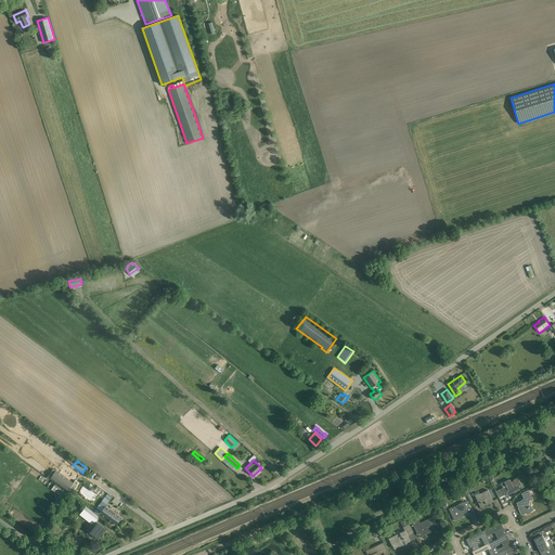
[(50,479),(67,492),(67,491),(72,485),(54,473),(50,479)]
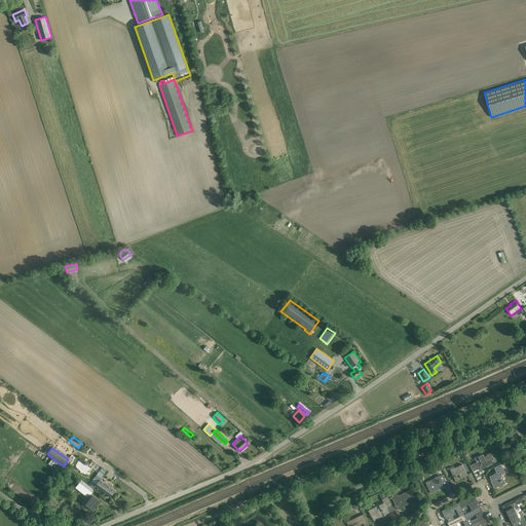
[(495,462),(490,453),(486,455),(486,456),(484,457),(483,454),(478,457),(478,456),(475,458),(477,462),(470,465),(473,472),(478,470),(479,471),(483,467),(483,466),(487,465),(495,462)]
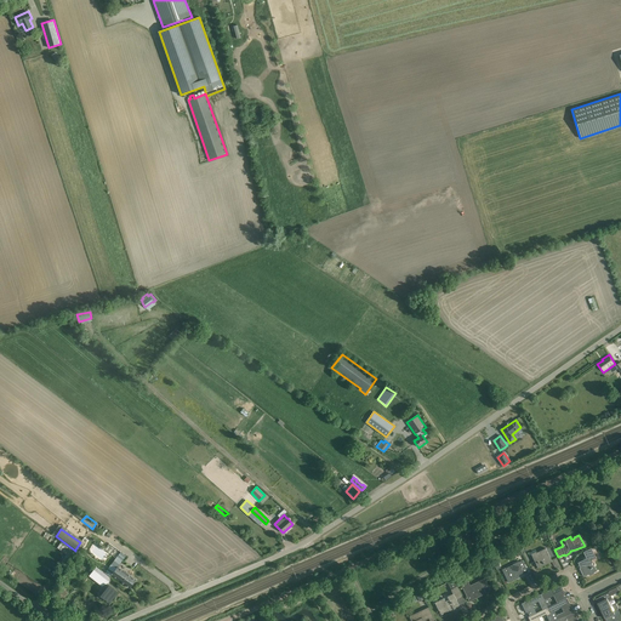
[(80,542),(75,550),(79,552),(83,546),(84,547),(86,543),(85,543),(87,540),(84,537),(83,541),(80,542)]
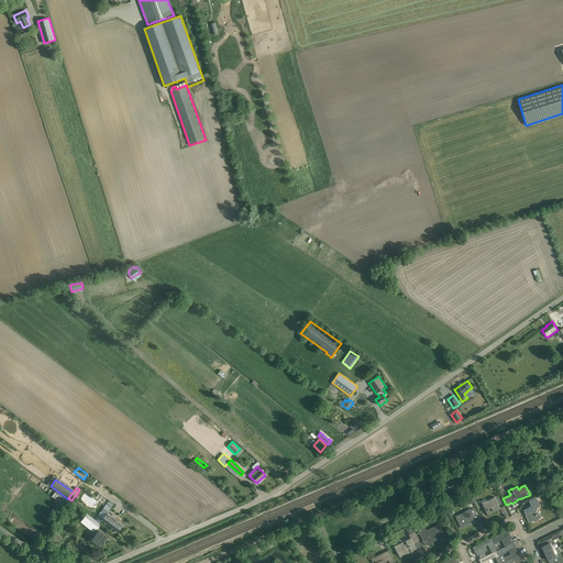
[(59,517),(69,503),(64,498),(55,492),(52,497),(59,503),(53,512),(59,517)]
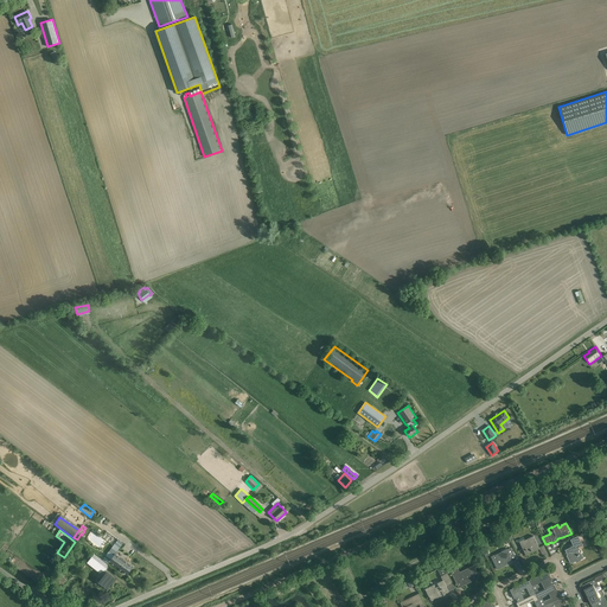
[(159,550),(146,530),(138,536),(145,545),(147,544),(154,554),(159,550)]
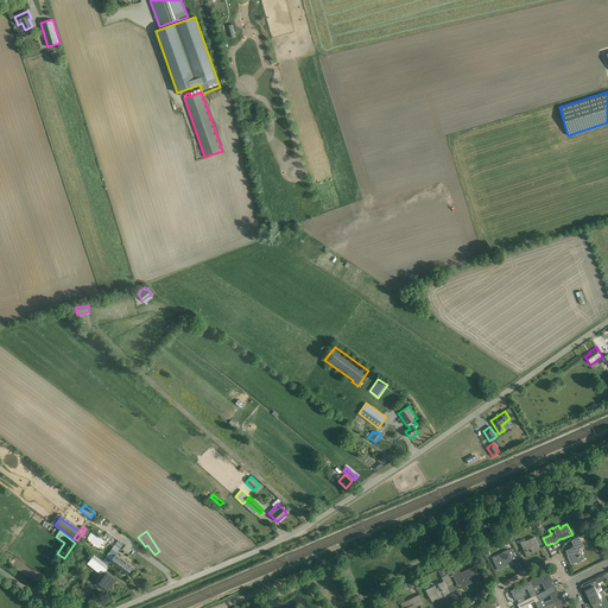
[(179,556),(182,564),(191,561),(190,555),(189,552),(183,555),(181,550),(182,550),(177,536),(166,540),(169,549),(171,553),(173,553),(175,558),(179,556)]
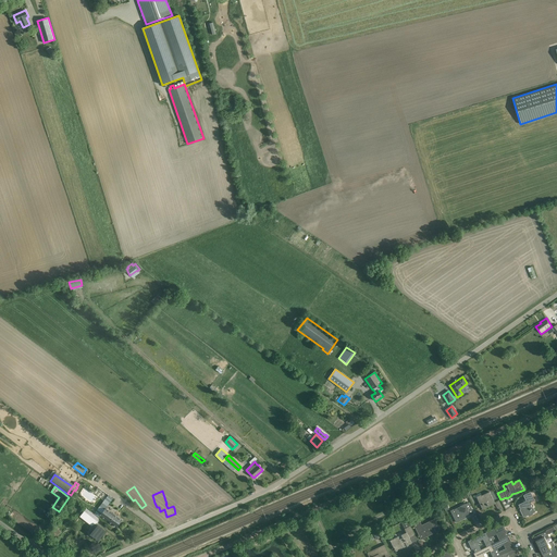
[(495,504),(490,492),(477,498),(482,510),(495,504)]
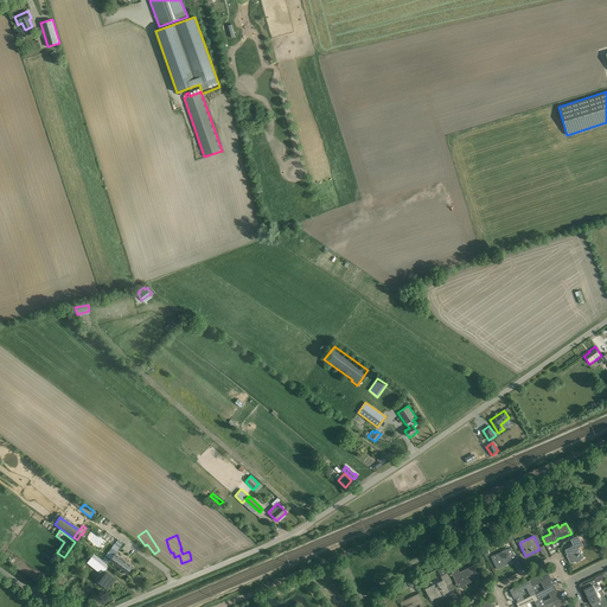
[(580,550),(579,548),(582,545),(577,536),(570,540),(573,544),(574,543),(575,545),(566,550),(564,550),(567,555),(568,555),(569,556),(567,557),(570,563),(575,561),(576,563),(581,561),(580,560),(583,558),(581,554),(580,554),(577,550),(580,550)]
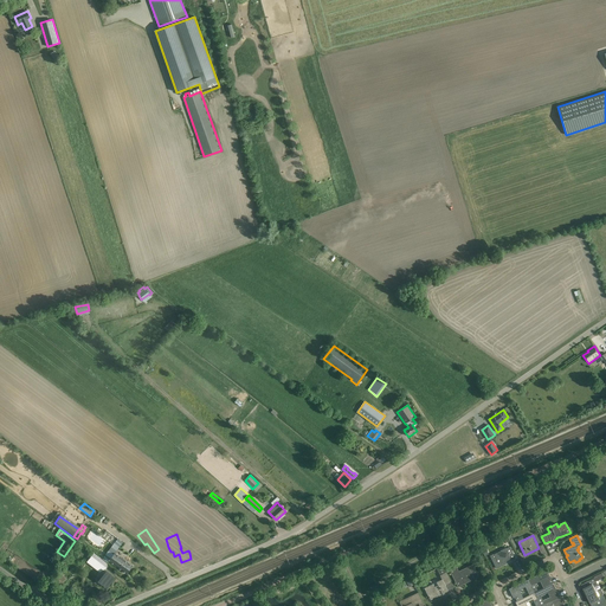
[(102,559),(107,562),(109,560),(127,573),(133,566),(115,553),(123,542),(118,539),(102,559)]
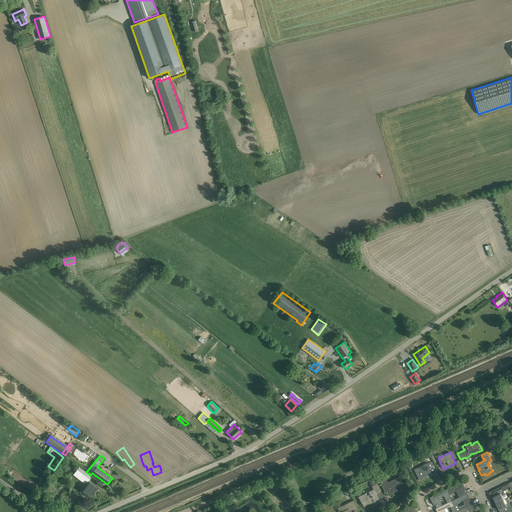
[(418,467),(414,469),(419,480),(426,477),(426,476),(428,475),(427,474),(431,472),(432,474),(436,472),(431,462),(427,464),(427,463),(422,465),(422,466),(419,468),(418,467)]
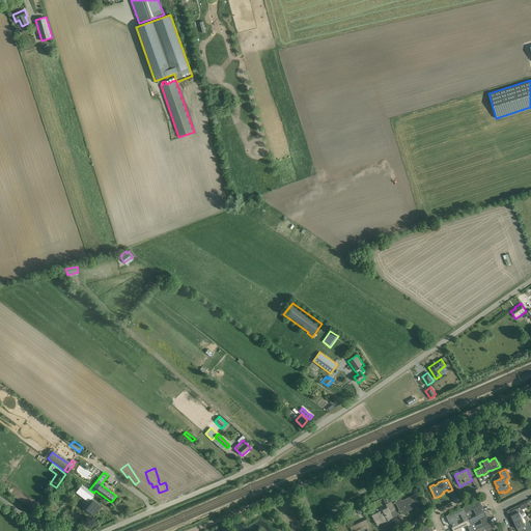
[(90,491),(82,484),(80,487),(88,494),(90,491)]
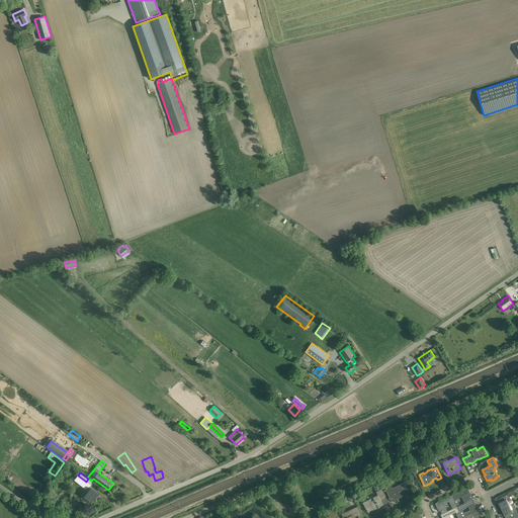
[(93,483),(89,479),(84,485),(88,489),(93,483)]
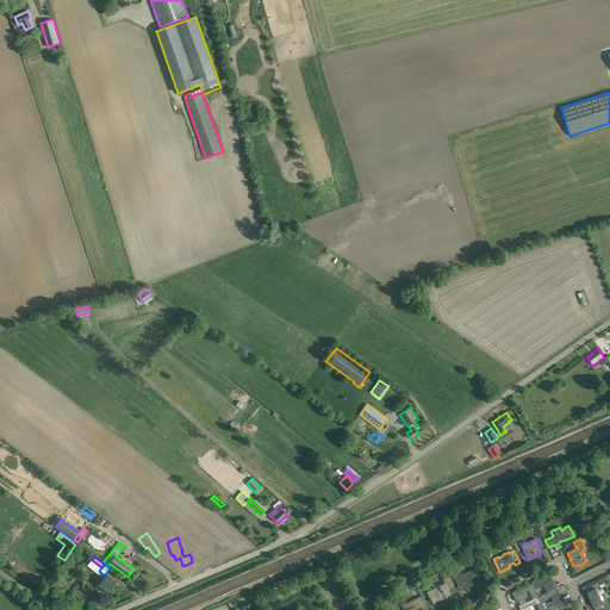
[(460,571),(453,574),(461,591),(465,590),(464,589),(475,583),(477,584),(483,580),(475,567),(471,571),(461,576),(460,571)]
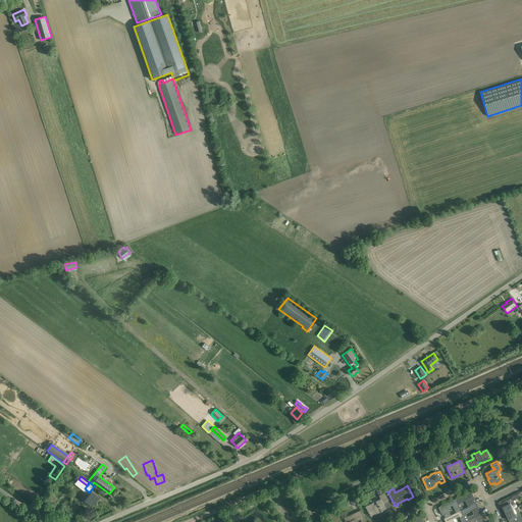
[(45,502),(52,507),(58,499),(53,494),(58,488),(56,487),(54,489),(52,491),(51,493),(51,494),(45,502)]
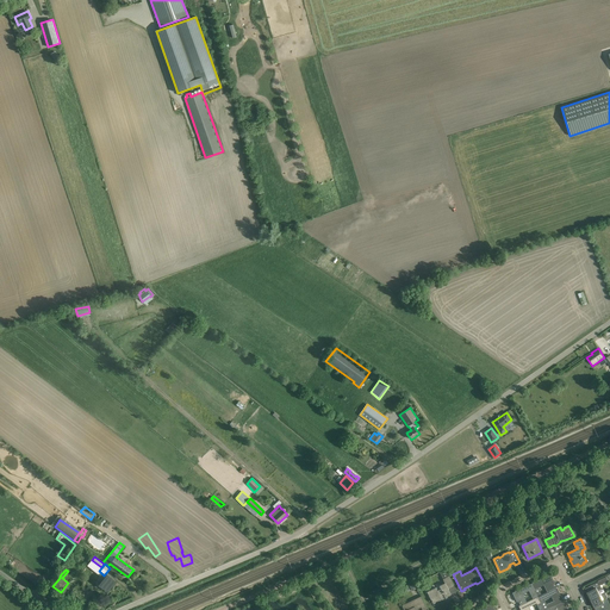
[(548,591),(555,589),(551,580),(553,579),(551,574),(531,584),(535,590),(537,589),(537,587),(545,584),(548,591)]
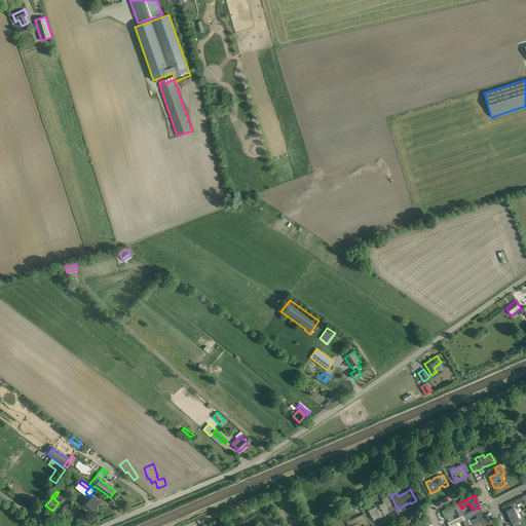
[(86,504),(86,505),(88,508),(92,511),(100,501),(94,496),(86,504)]
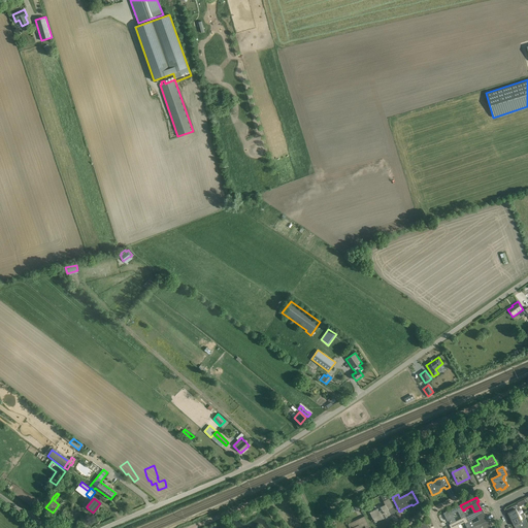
[(377,508),(369,513),(371,516),(372,518),(374,523),(383,519),(382,518),(385,517),(386,519),(391,516),(387,508),(393,506),(391,501),(389,498),(383,501),(385,504),(381,507),(382,510),(378,512),(377,508)]
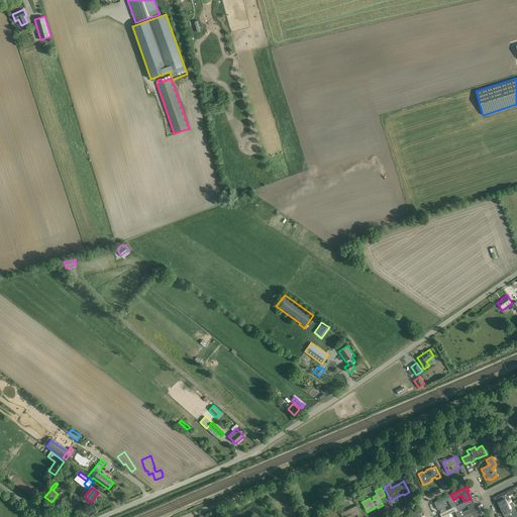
[(509,505),(507,501),(510,499),(509,496),(516,493),(514,488),(509,491),(509,492),(499,497),(499,498),(501,501),(498,502),(499,505),(500,505),(501,508),(509,505)]
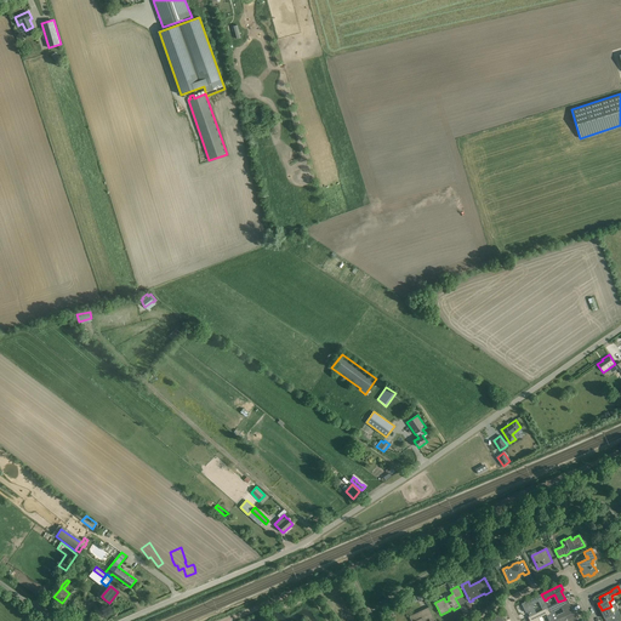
[(540,600),(543,609),(547,608),(546,604),(543,600),(541,594),(522,604),(524,609),(525,608),(530,616),(536,613),(533,605),(531,604),(540,600)]
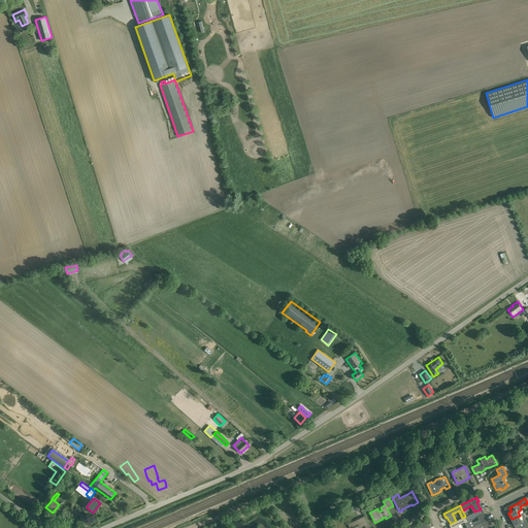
[(70,507),(66,515),(76,521),(81,512),(78,509),(76,512),(70,507)]
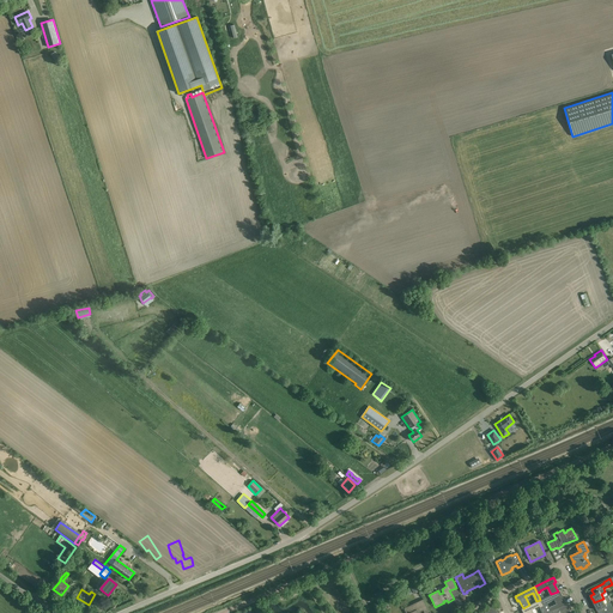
[(563,601),(560,596),(562,595),(559,590),(558,592),(551,594),(550,595),(544,598),(540,600),(544,606),(547,605),(546,602),(553,599),(556,604),(545,610),(547,612),(566,604),(564,600),(563,601)]
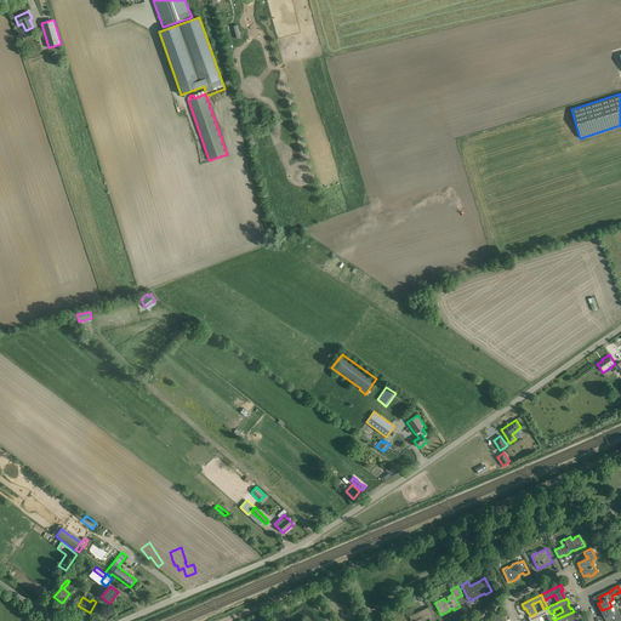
[(611,607),(602,610),(604,615),(603,615),(605,620),(610,620),(611,620),(620,616),(617,609),(619,609),(616,604),(611,607)]
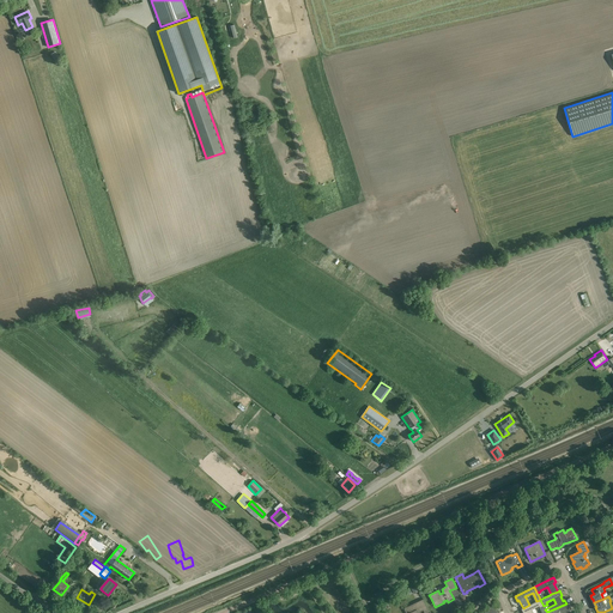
[(404,608),(406,612),(418,612),(423,611),(424,612),(426,612),(430,612),(423,599),(404,608)]
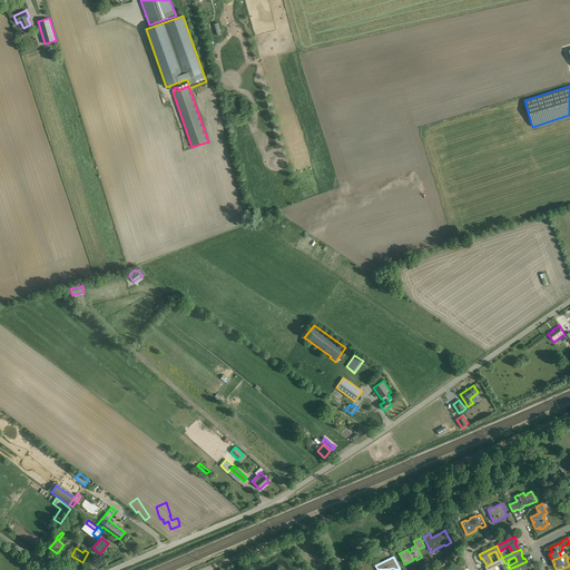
[(502,558),(499,559),(492,562),(487,566),(484,567),(485,569),(495,569),(494,568),(494,567),(501,563),(502,564),(505,563),(502,558)]
